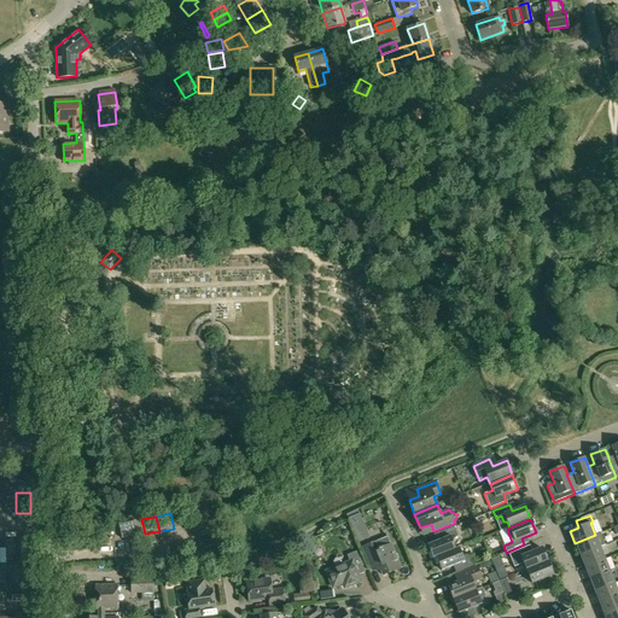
[(353,530),(357,543),(369,538),(365,526),(353,530)]
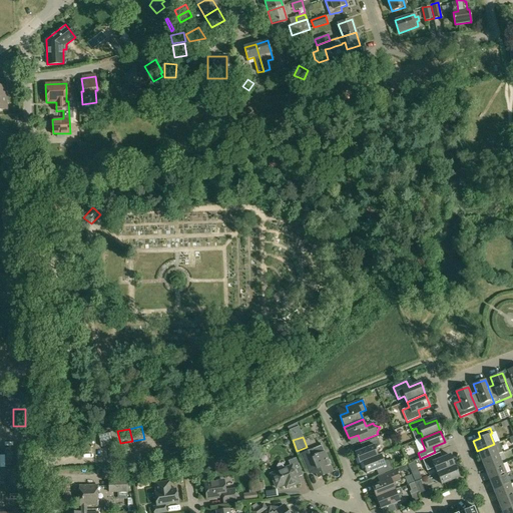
[(360,464),(362,463),(378,456),(376,449),(380,445),(377,437),(362,443),(365,449),(355,453),(360,464)]
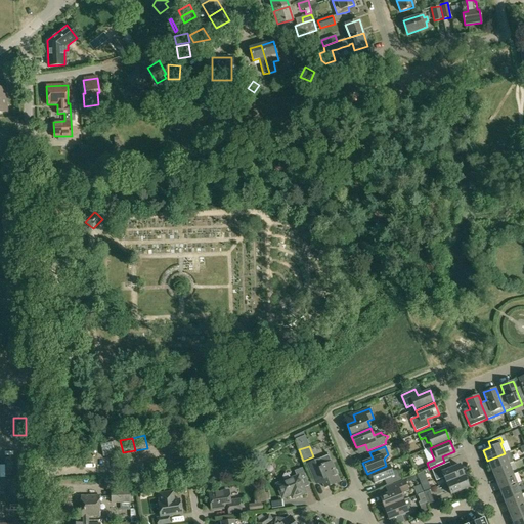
[(487,461),(492,471),(509,464),(505,453),(487,461)]
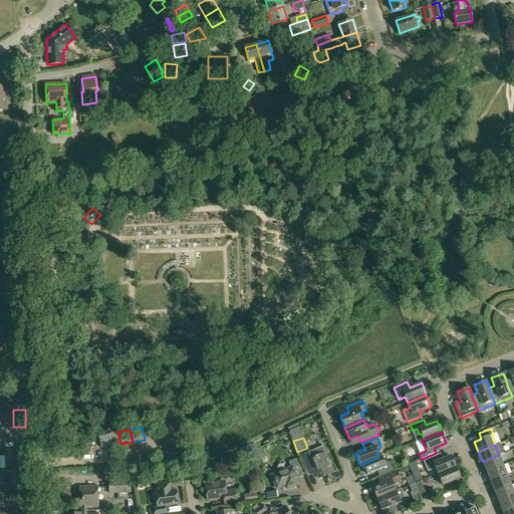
[(318,479),(333,473),(322,447),(302,456),(309,474),(316,472),(318,479)]
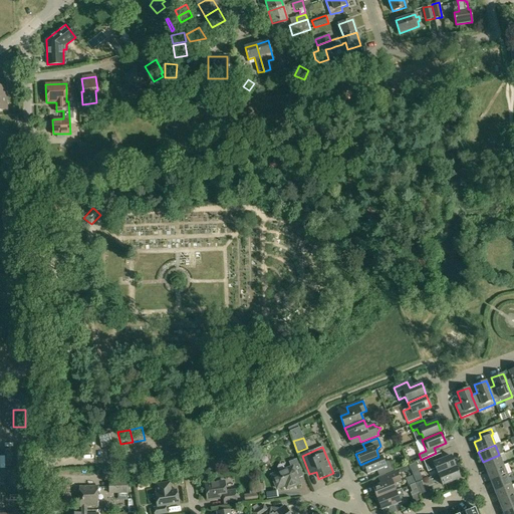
[(436,469),(438,474),(456,467),(451,456),(439,461),(437,455),(424,461),(428,472),(436,469)]
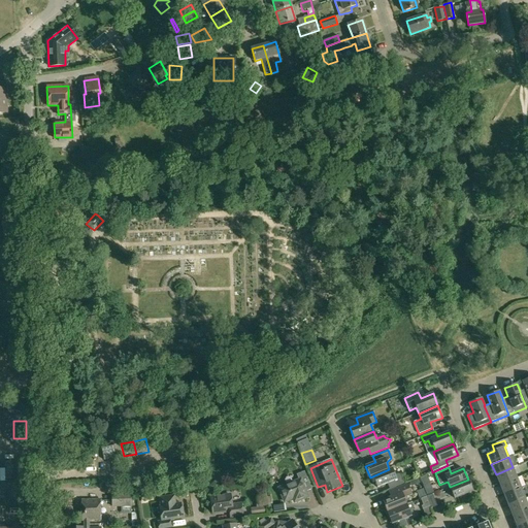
[(496,474),(500,485),(517,477),(513,467),(496,474)]
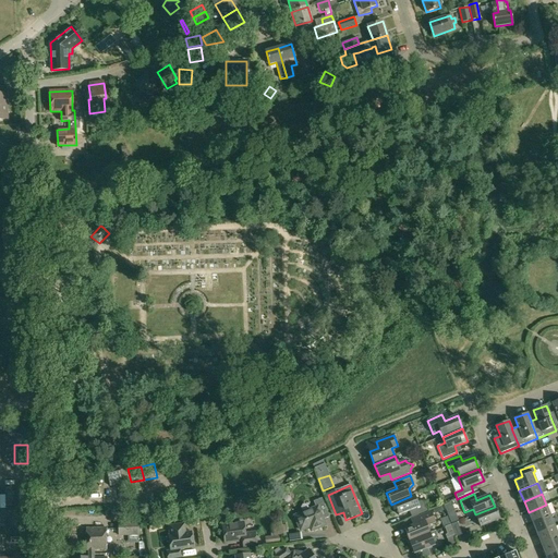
[(427,511),(427,510),(424,502),(417,502),(414,495),(411,496),(393,504),(399,516),(409,511),(412,517),(427,511)]
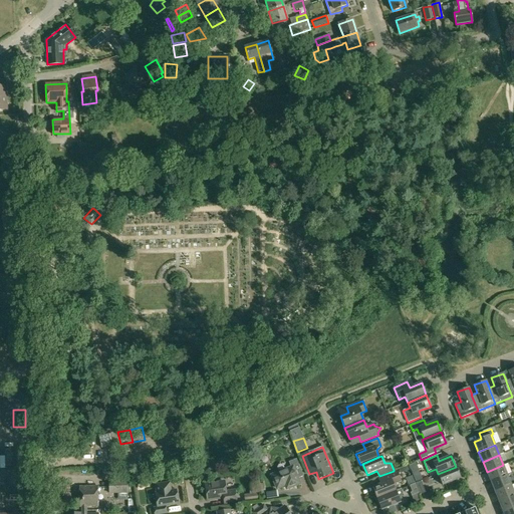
[(297,479),(303,476),(296,459),(289,462),(291,468),(277,473),(278,476),(273,478),(277,488),(285,485),(286,489),(299,484),(297,479)]
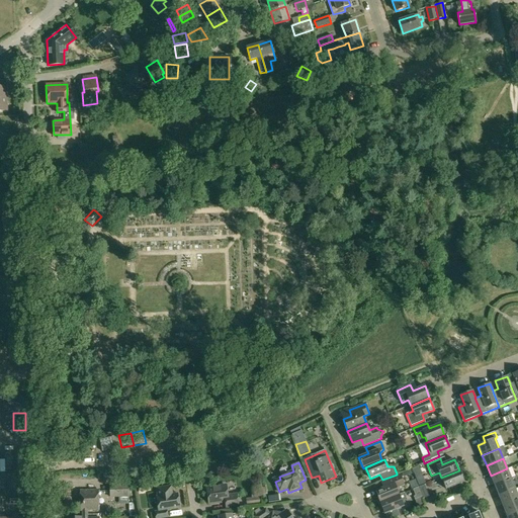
[(491,476),(495,486),(511,479),(507,468),(491,476)]
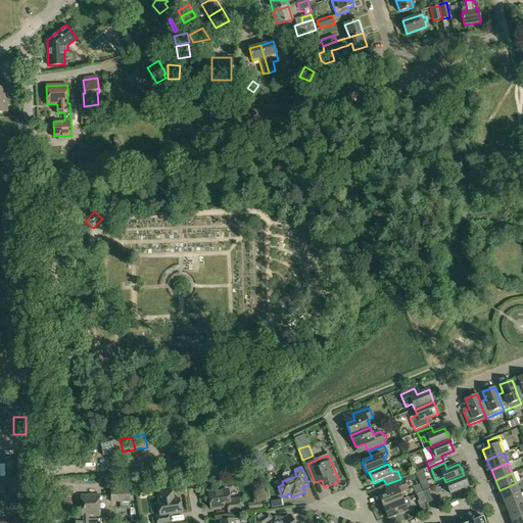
[(461,489),(468,486),(464,475),(445,482),(450,493),(455,491),(456,493),(462,491),(461,489)]
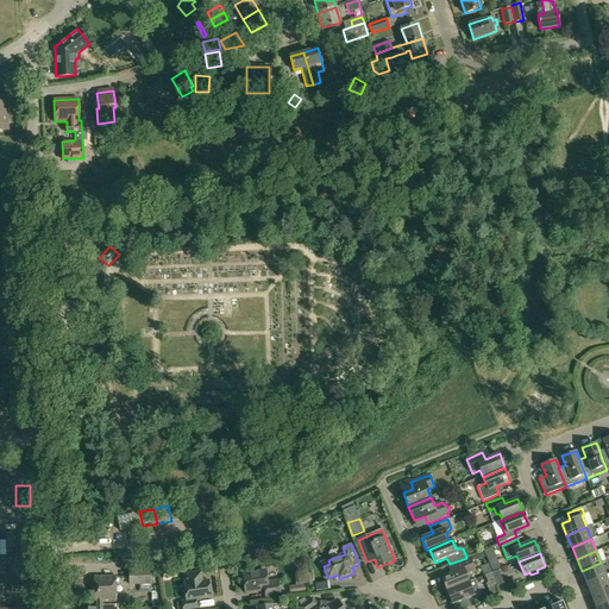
[(441,578),(447,591),(469,582),(465,575),(472,571),(470,566),(472,565),(470,559),(449,567),(451,573),(441,578)]
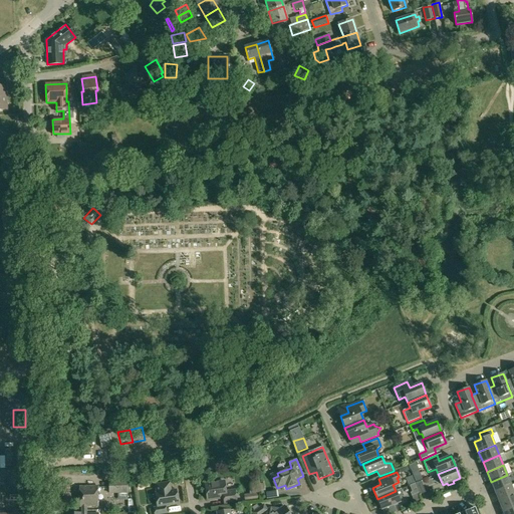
[(491,482),(495,492),(511,485),(507,475),(491,482)]
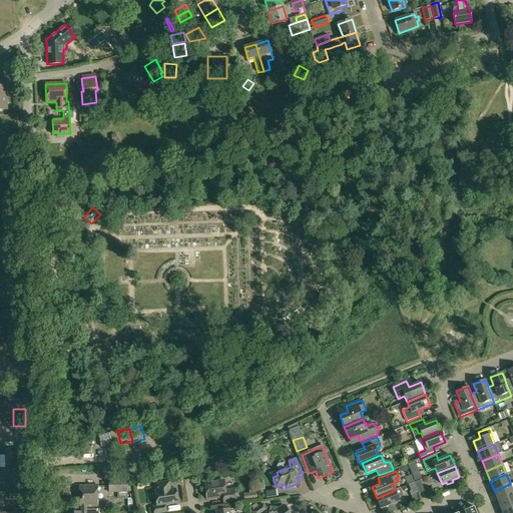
[(127,479),(108,479),(108,493),(127,492),(127,484),(127,479)]
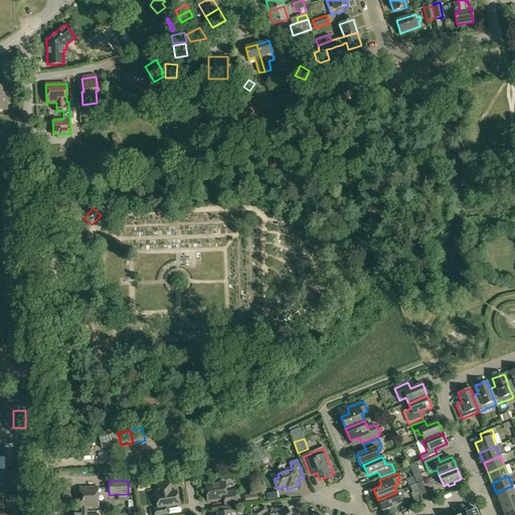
[(421,482),(416,484),(419,494),(420,496),(426,493),(421,482)]
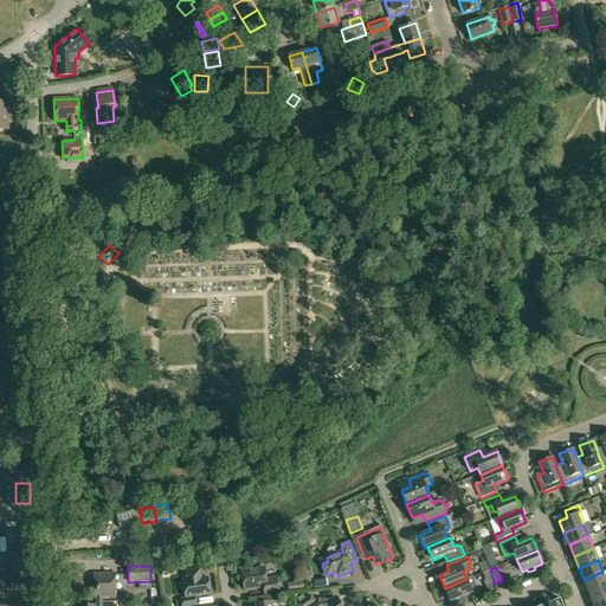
[(181,605),(191,605),(197,605),(195,597),(210,595),(207,578),(201,578),(200,568),(182,572),(185,581),(182,581),(186,598),(181,599),(181,605)]
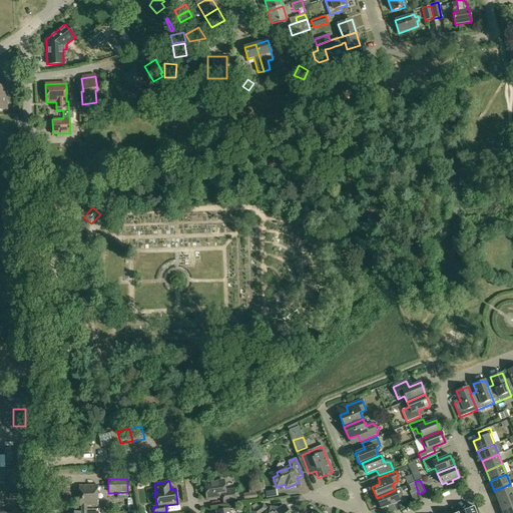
[(223,504),(236,502),(234,489),(225,491),(224,481),(204,484),(206,499),(222,497),(223,504)]
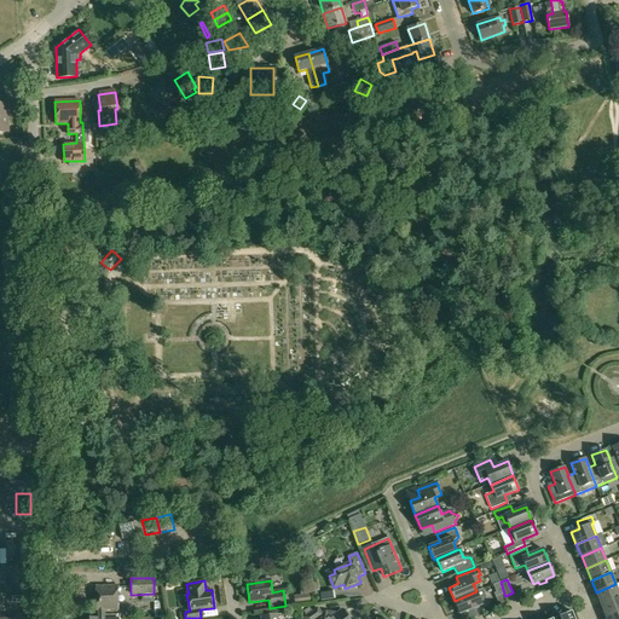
[(493,585),(497,596),(504,594),(501,582),(493,585)]
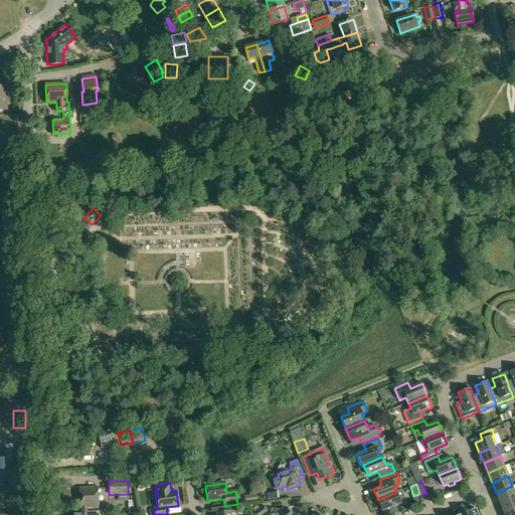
[(496,493),(500,503),(514,496),(514,493),(512,486),(496,493)]
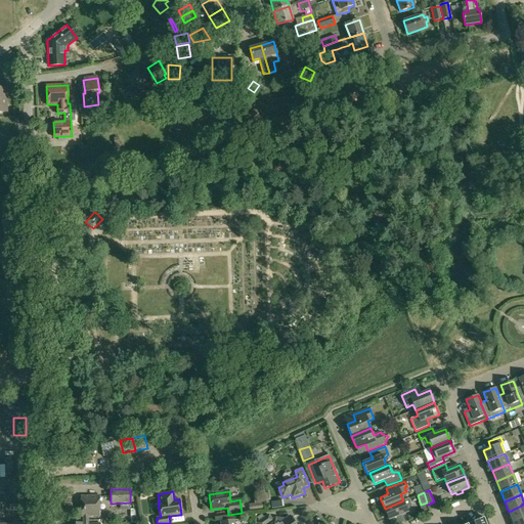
[(83,517),(83,520),(88,520),(88,517),(100,516),(99,495),(81,496),(81,517),(83,517)]
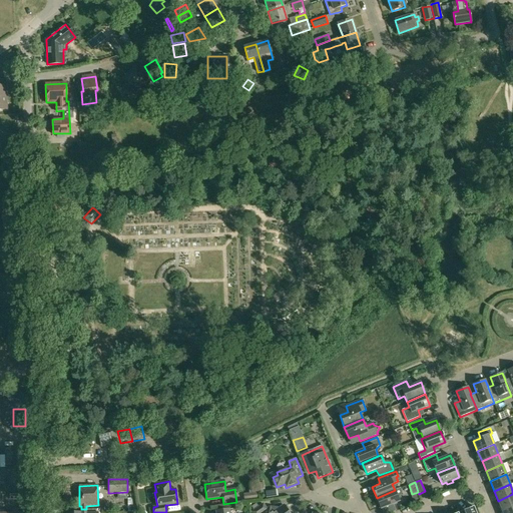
[(399,501),(402,500),(400,496),(402,493),(400,488),(395,490),(377,498),(381,509),(399,502),(399,501)]
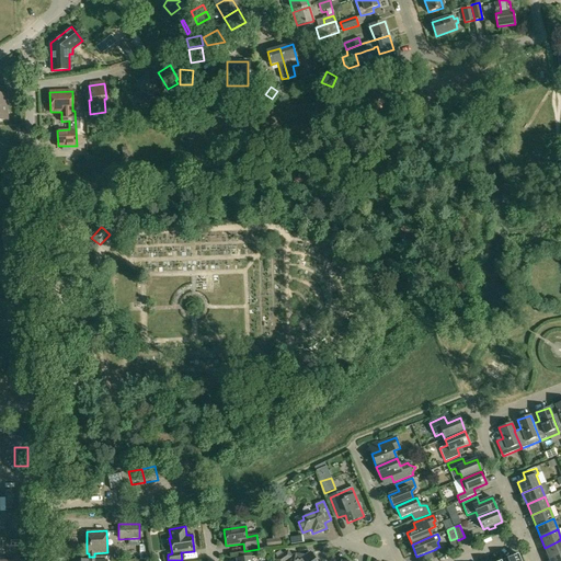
[(290,545),(304,542),(302,536),(289,537),(290,545)]
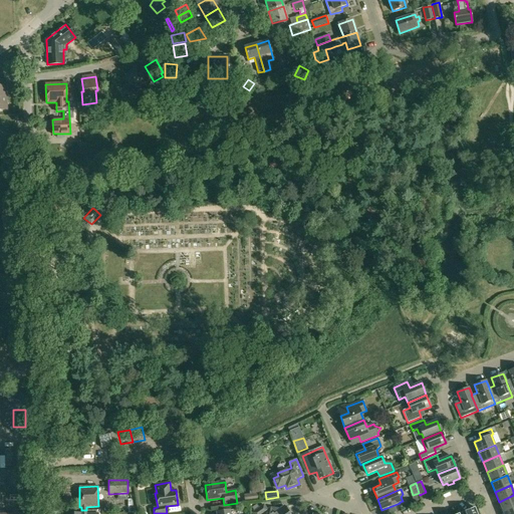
[(259,500),(259,495),(258,493),(244,495),(245,502),(259,500)]
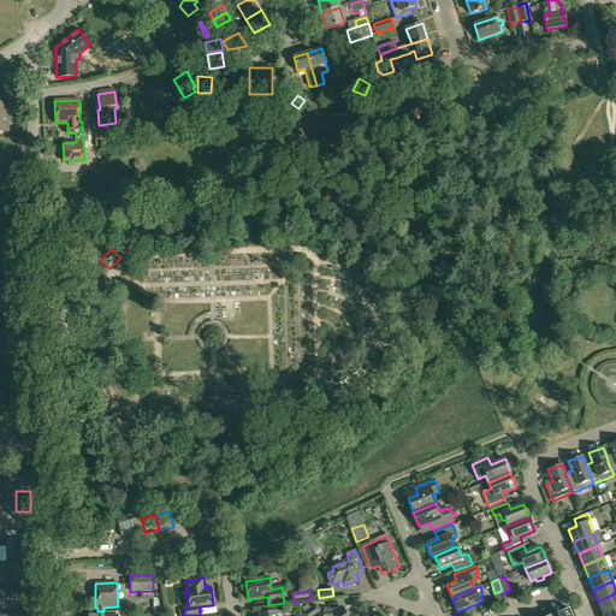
[(615,593),(598,602),(603,614),(615,608),(615,593)]
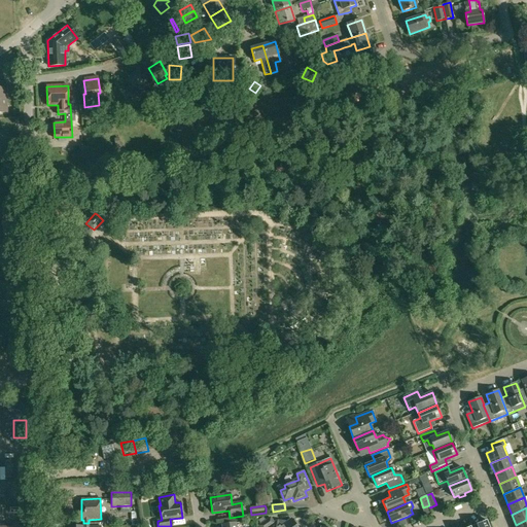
[(300,526),(301,526),(296,526),(291,519),(281,526),(277,521),(274,524),(269,518),(258,525),(259,526),(300,526)]
